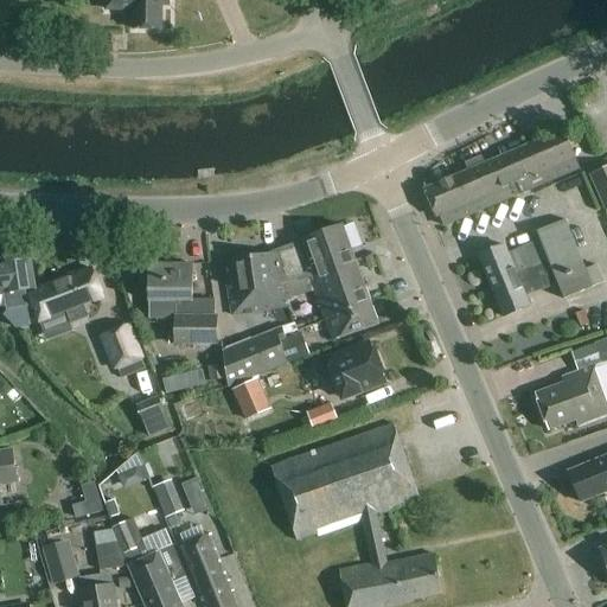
[(63,0),(65,16),(85,14),(84,0),(63,0)]
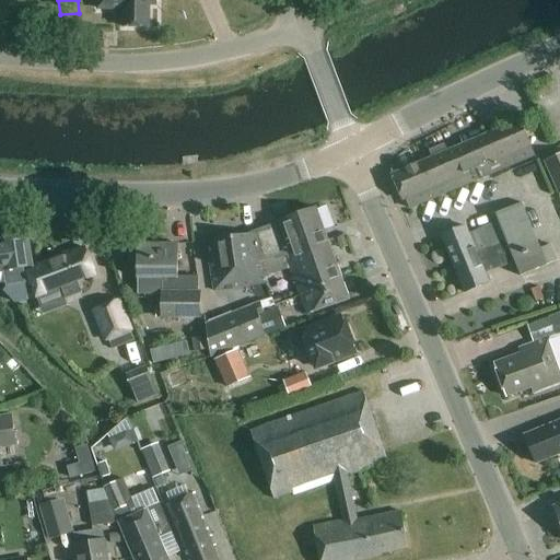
[(154,0),(97,0),(97,9),(124,9),(123,27),(148,27),(149,4),(155,4),(154,0)]
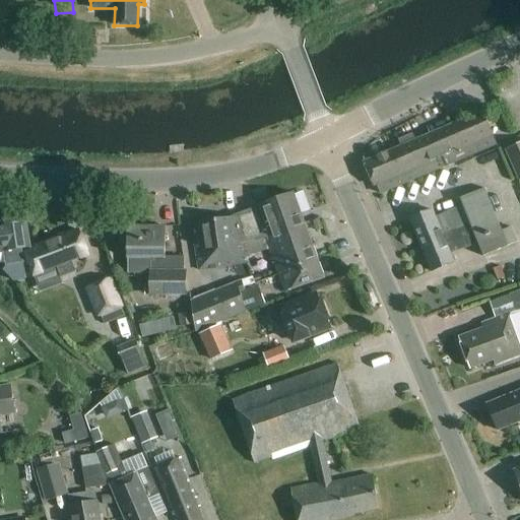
[(380,195),(463,159),(494,146),(490,137),(491,137),(481,114),(363,164),(373,187),(376,186),(380,195)]
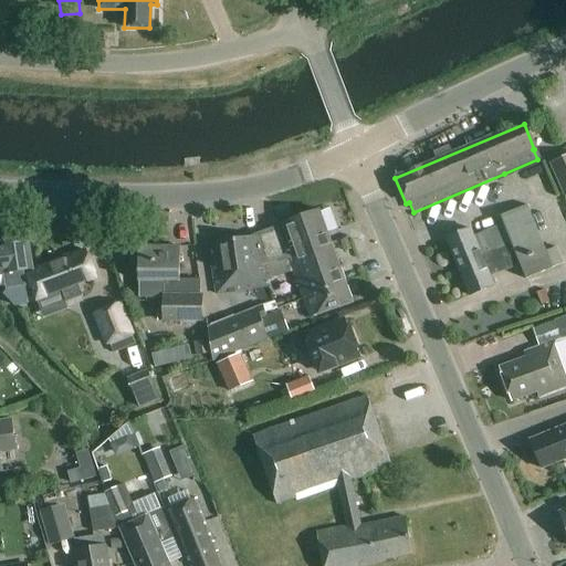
[(563,198),(565,197),(565,157),(549,165),(563,198)]
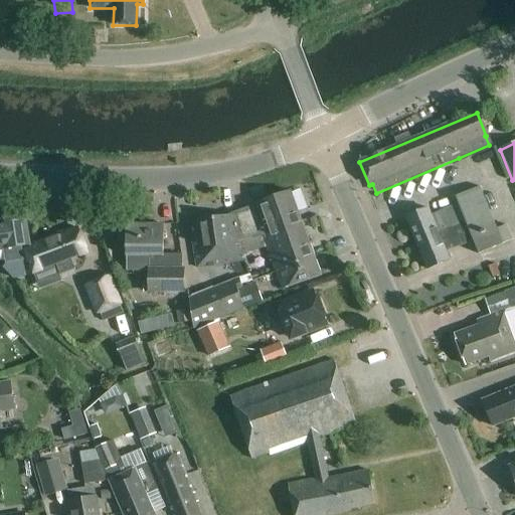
[(496,230),(479,189),(478,187),(454,197),(458,205),(430,217),(425,209),(403,218),(425,271),(448,261),(445,252),(471,241),(476,252),(501,241),(496,230)]
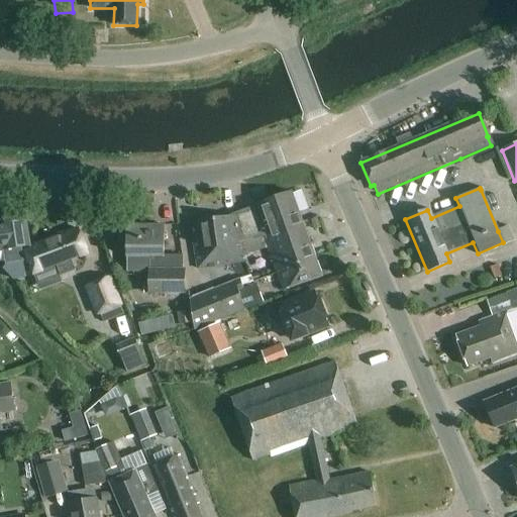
[(277,271),(295,264),(295,266),(317,259),(294,192),(254,205),(238,212),(238,216),(192,222),(198,269),(245,262),(244,256),(270,248),(277,271)]
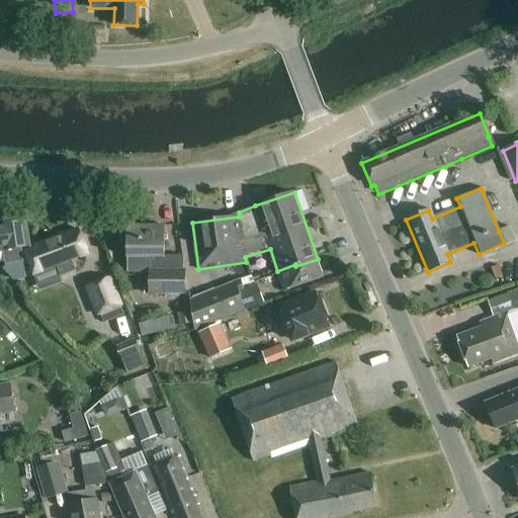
[(20,248),(30,247),(26,218),(22,219),(19,217),(15,218),(13,220),(0,222),(0,251),(4,251),(6,264),(13,263),(22,261),(20,248)]
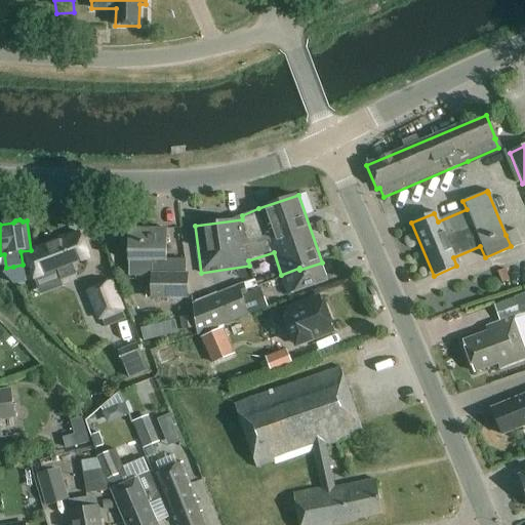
[(130,228),(129,275),(153,276),(153,278),(153,297),(188,297),(189,274),(187,274),(187,259),(167,259),(168,229),(130,228)]
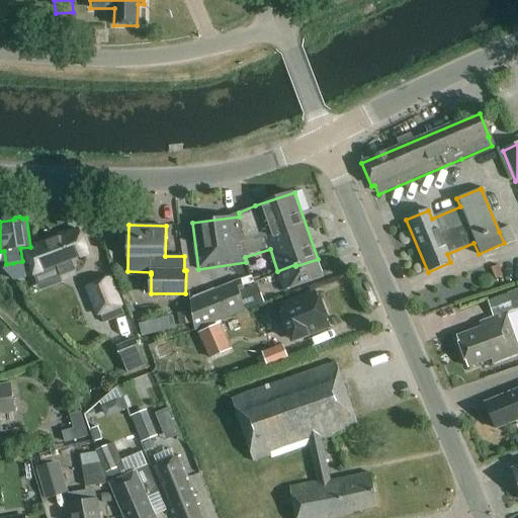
[(499,232),(504,243),(505,247),(516,242),(510,227),(499,232)]
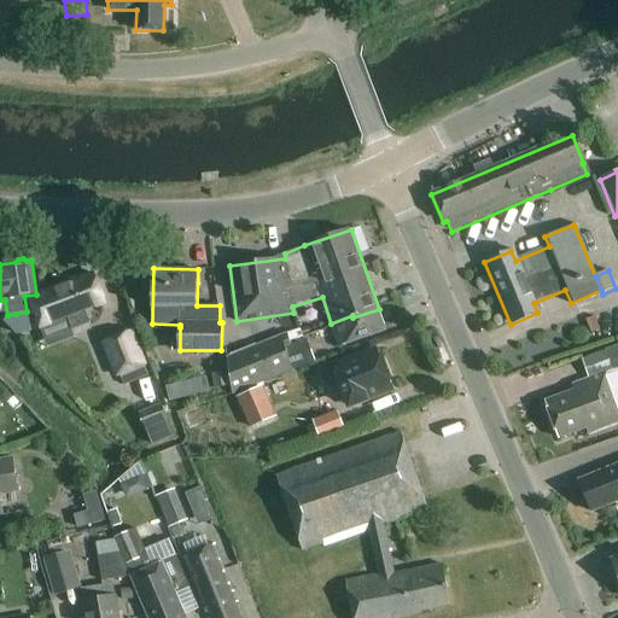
[(92,324),(87,312),(105,304),(93,275),(31,299),(42,327),(71,316),(76,330),(92,324)]
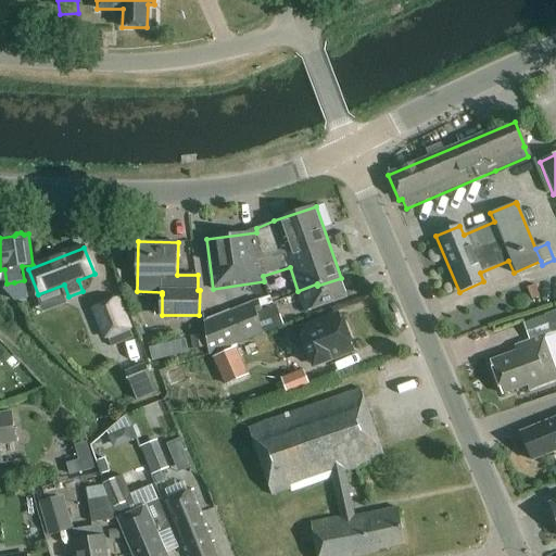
[(317,283),(298,291),(305,311),(348,297),(341,278),(317,286),(317,283)]
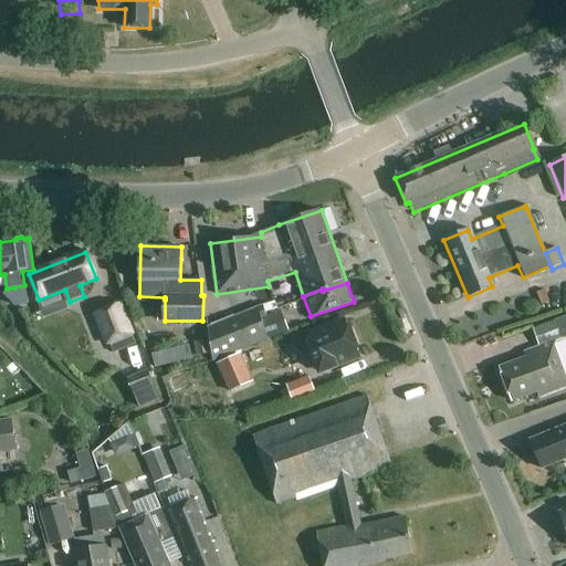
[(7,289),(3,293),(14,305),(28,304),(24,286),(24,285),(14,287),(7,289)]
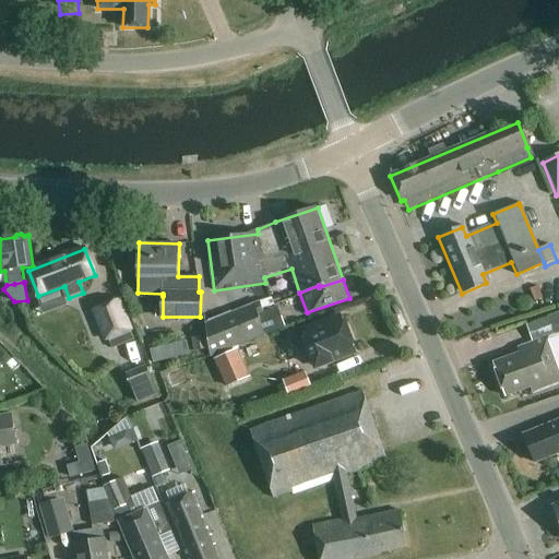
[(534,301),(543,298),(538,287),(530,290),(534,301)]
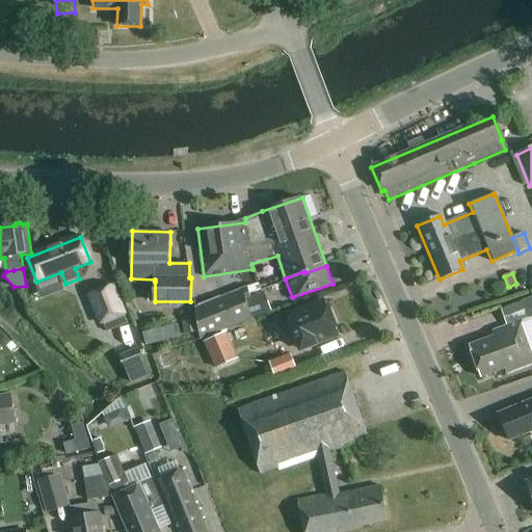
[(101,326),(129,315),(116,285),(88,295),(101,326)]
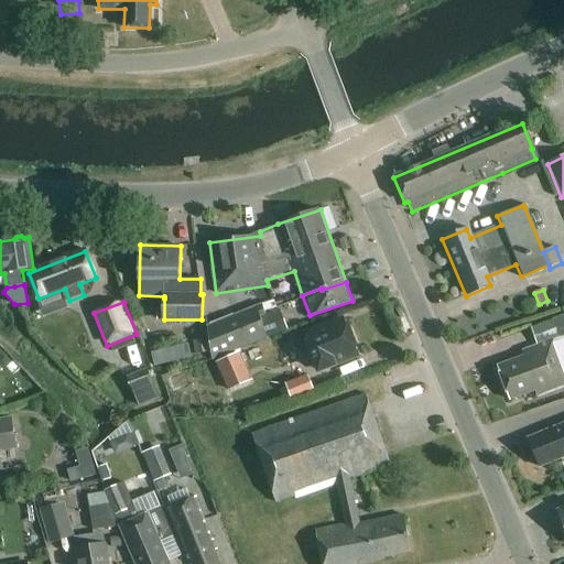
[(266,317),(262,306),(208,328),(213,361),(289,332),(281,311),(266,317)]
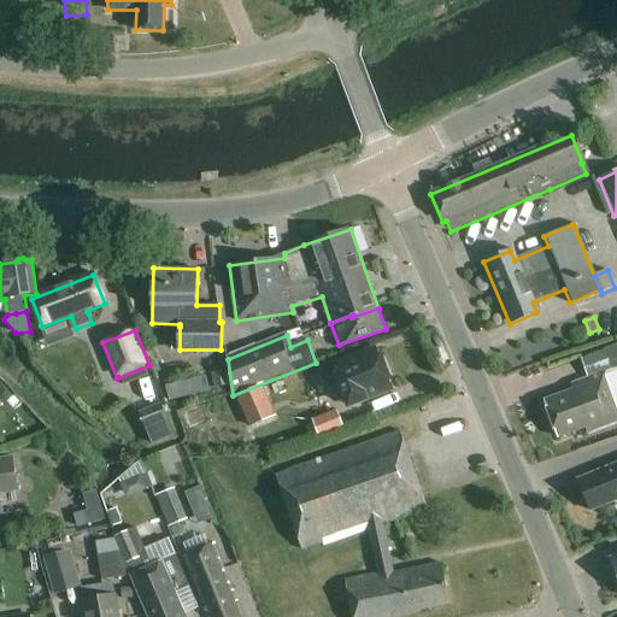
[(345,393),(351,409),(394,392),(377,350),(335,365),(339,376),(323,382),(329,399),(345,393)]
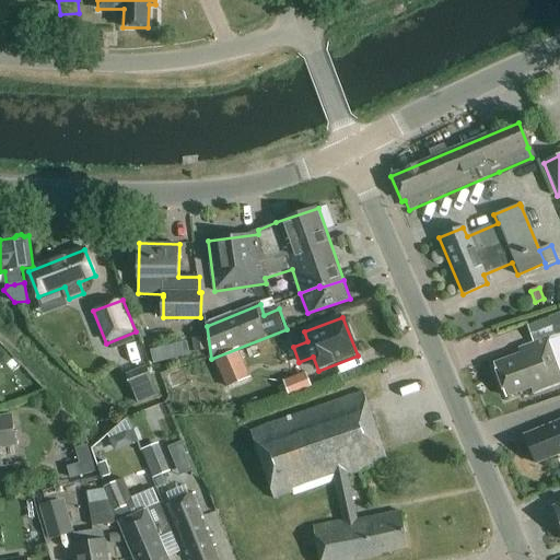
[(201,339),(194,340),(196,352),(208,350),(206,338),(201,339)]
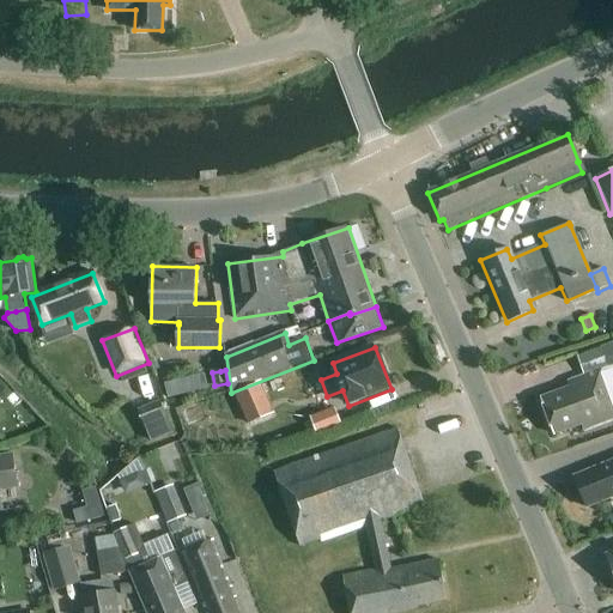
[(586,377),(588,386),(542,401),(552,432),(581,423),(583,432),(612,423),(612,408),(602,375),(601,372),(586,377)]
